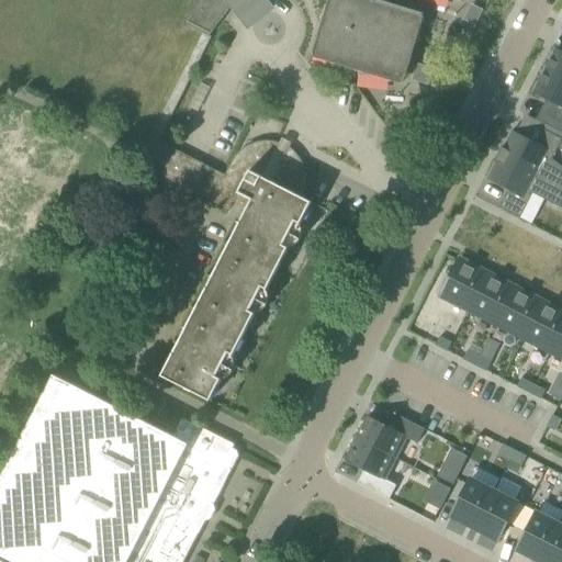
[(199,0),(187,25),(203,34),(210,37),(237,1),(246,12),(258,2),(256,0),(328,0),(313,56),(360,70),(359,76),(402,80),(404,65),(409,67),(425,18),(373,2),(373,0),(460,0),(462,1),(462,0),(199,0)]
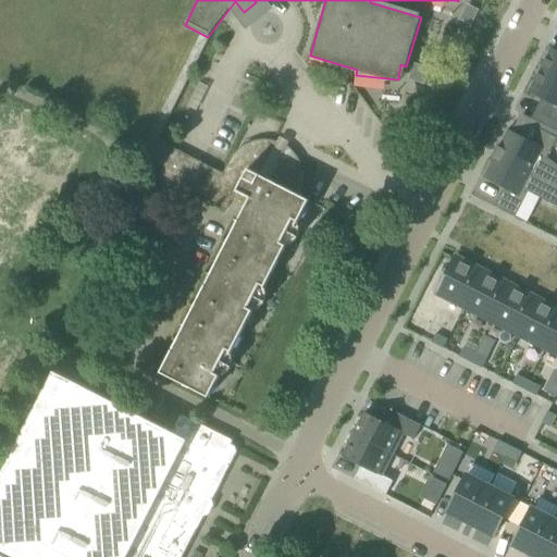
[(556,52),(551,50),(540,71),(556,79),(556,52)]
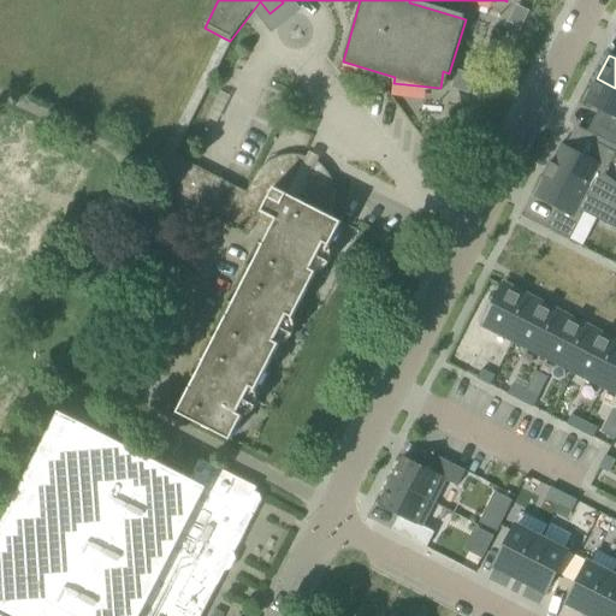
[(615,88),(597,78),(585,102),(599,110),(606,113),(599,126),(615,135),(615,88)]
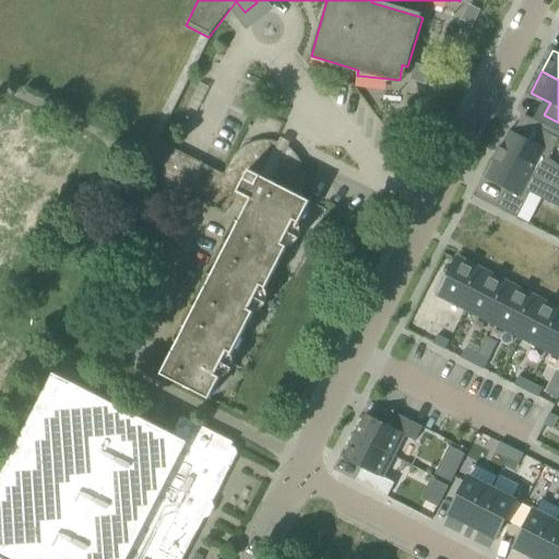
[(500,149),(497,155),(558,187),(558,167),(550,161),(558,143),(558,139),(542,130),(534,144),(512,132),(502,150),(500,149)]
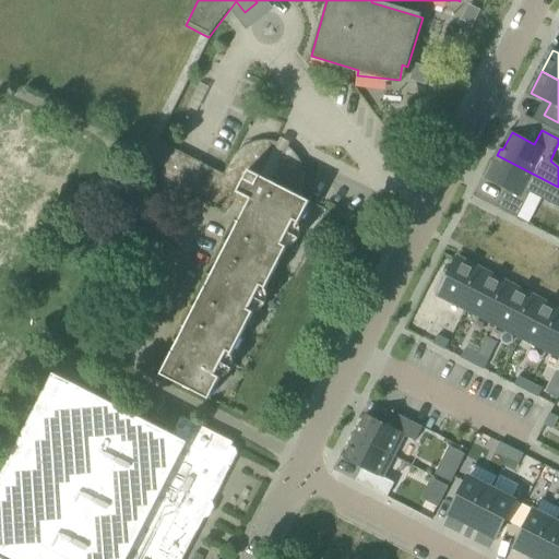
[(230,178),(161,143),(153,161),(149,168),(228,210),(233,201),(247,209),(161,376),(210,400),(221,378),(215,376),(227,352),(233,355),(253,312),(249,310),(261,286),(265,289),(287,248),(282,245),(294,222),(299,224),(310,203),(310,202),(300,198),(302,192),(304,186),(305,180),(304,174),(302,168),(300,163),(297,157),(294,153),(288,149),(278,167),(274,164),(269,162),(278,143),(272,143),(266,143),(261,145),(256,147),(250,150),(246,154),(241,158),(238,163),(230,178)]
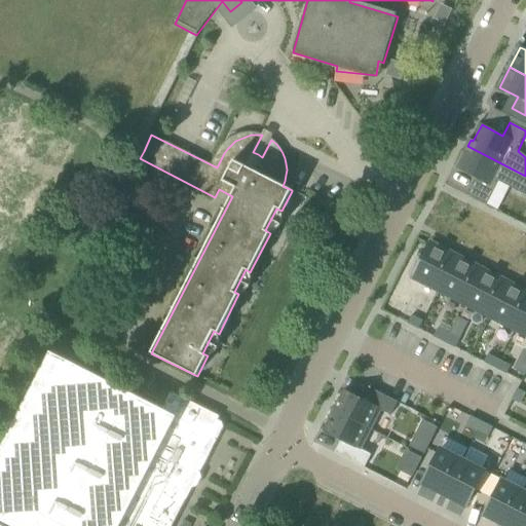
[(525,176),(467,146),(465,152),(466,153),(458,170),(477,179),(468,195),(488,205),(499,183),(525,195),(525,176)]
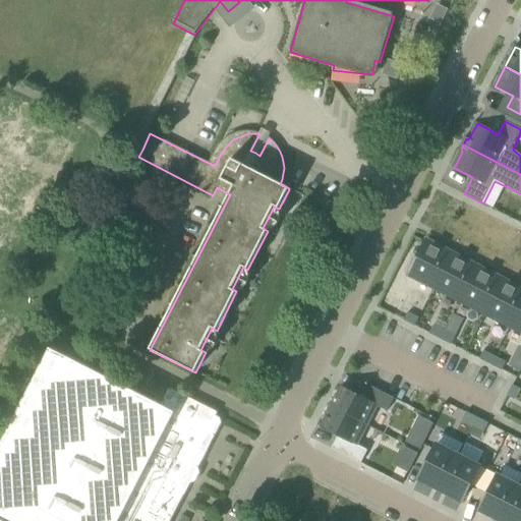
[(435,289),(452,253),(426,240),(408,276),(435,289)]
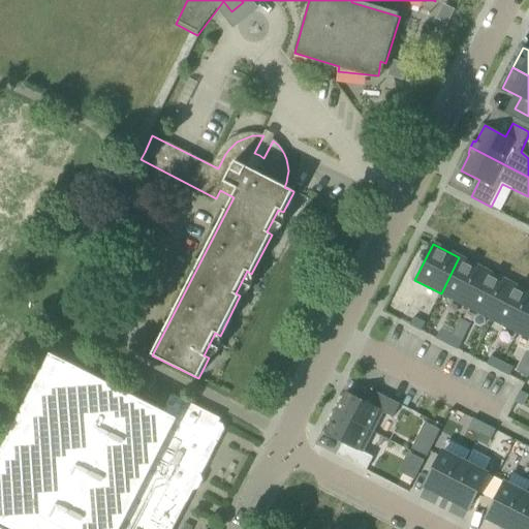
[(466,306),(485,271),(459,257),(441,293),(466,306)]
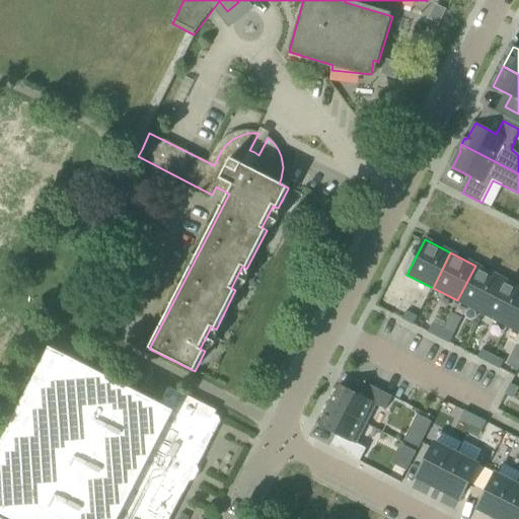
[(483,313),(501,279),(475,266),(457,300),(483,313)]
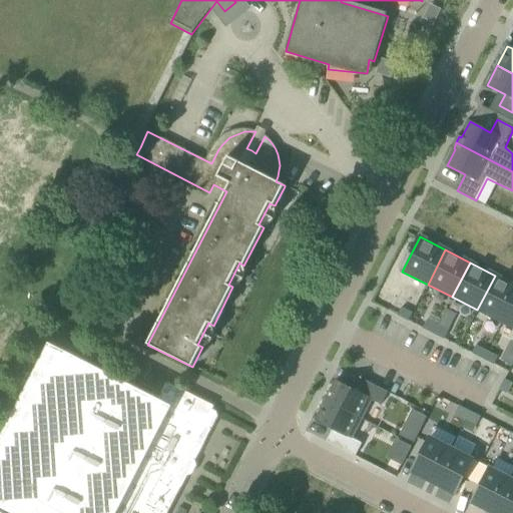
[(502,323),(512,300),(512,284),(495,276),(477,310),(502,323)]
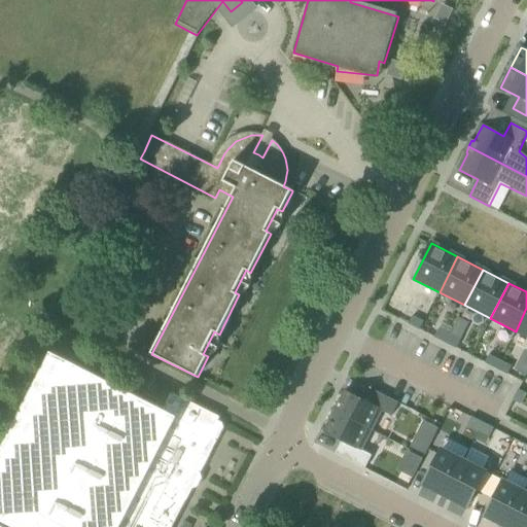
[(526,337),(526,308),(516,331),(526,337)]
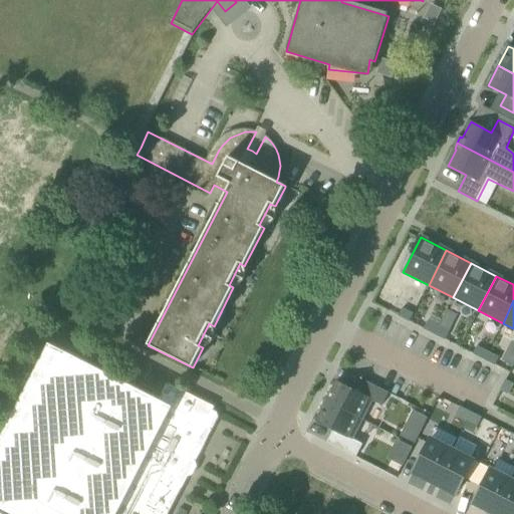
[(403,309),(399,316),(410,322),(413,314),(403,309)]
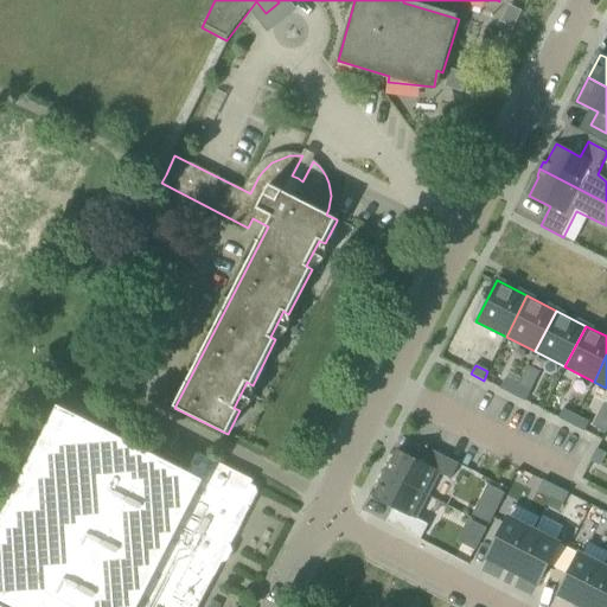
[(513,395),(517,387),(505,379),(500,389),(513,395)]
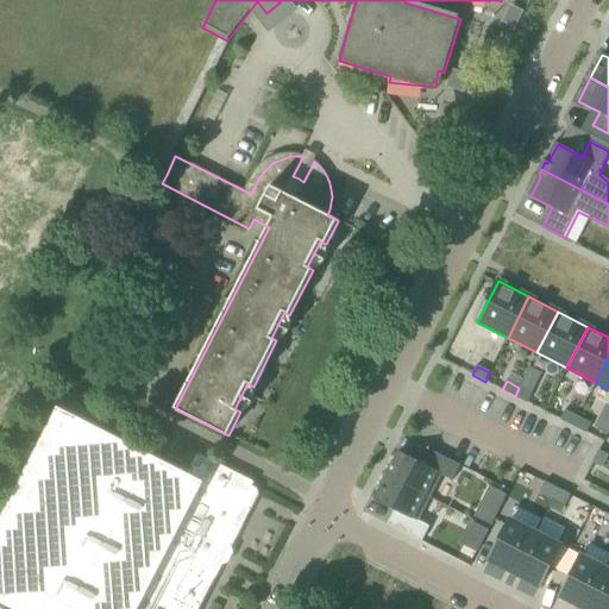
[(532,394),(519,388),(515,396),(527,403),(532,394)]
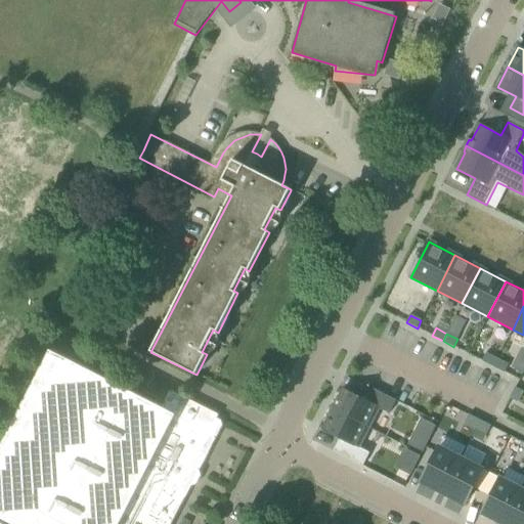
[(132,523),(120,518),(173,413),(143,398),(50,351),(0,448),(0,523),(132,523)]
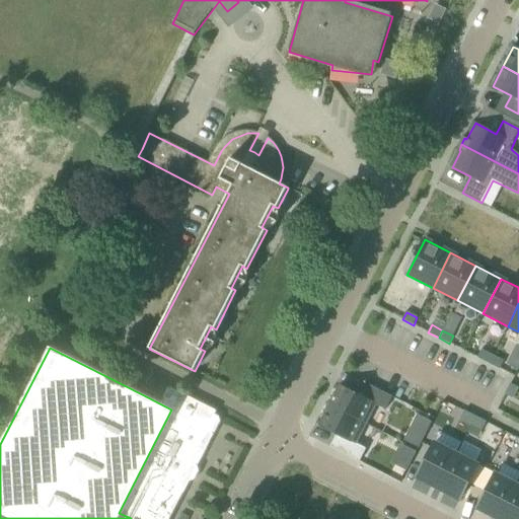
[(489,363),(493,356),(482,351),(477,358),(489,363)]
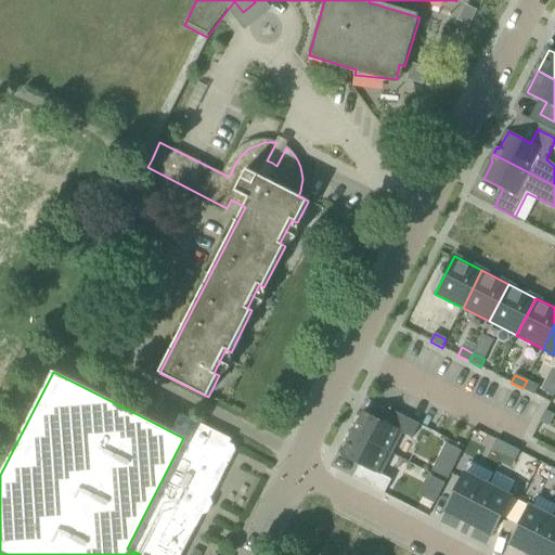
[(539,386),(527,381),(523,388),(534,395),(539,386)]
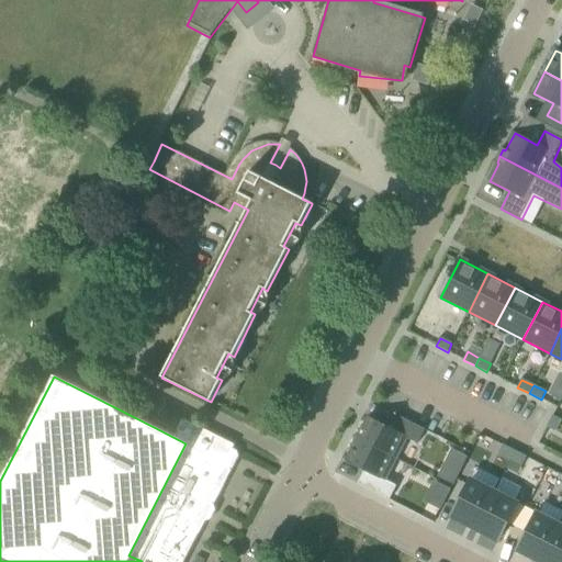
[(561,391),(553,388),(550,394),(561,401),(561,398),(561,391)]
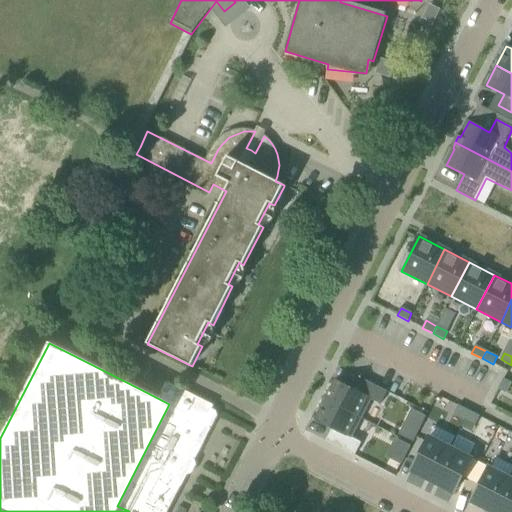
[(324,400),(362,419),(372,400),(381,405),(387,392),(359,377),(353,389),(335,380),(324,400)]
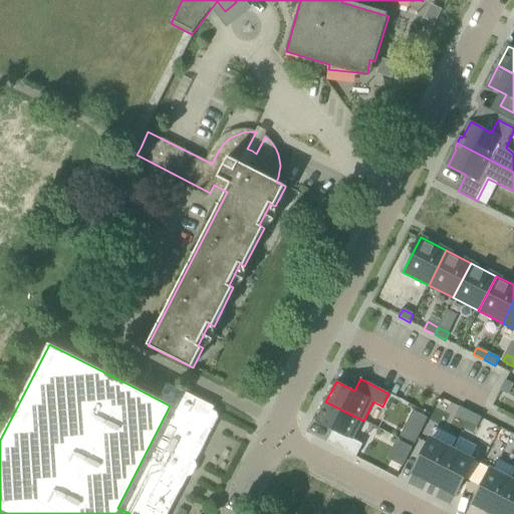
[(506,380),(500,392),(508,395),(513,383),(506,380)]
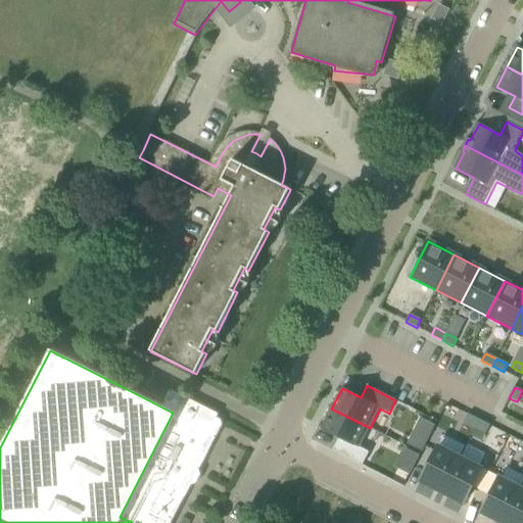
[(145,391),(143,397),(173,413),(120,517),(132,522),(172,522),(191,485),(195,484),(200,475),(198,471),(217,435),(216,435),(222,425),(220,421),(216,419),(219,415),(170,389),(163,401),(145,391)]
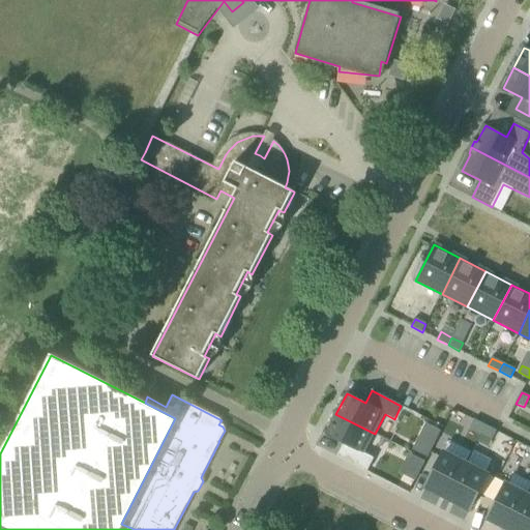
[(325,435),(344,444),(337,457),(367,472),(374,459),(364,453),(375,434),(335,414),(325,435)]
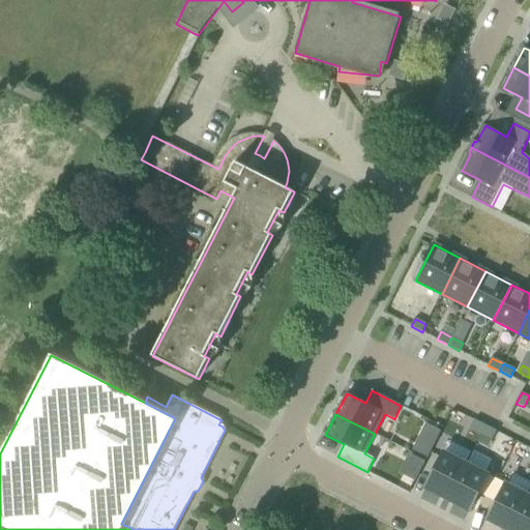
[(481,433),(486,425),(474,419),(470,428),(481,433)]
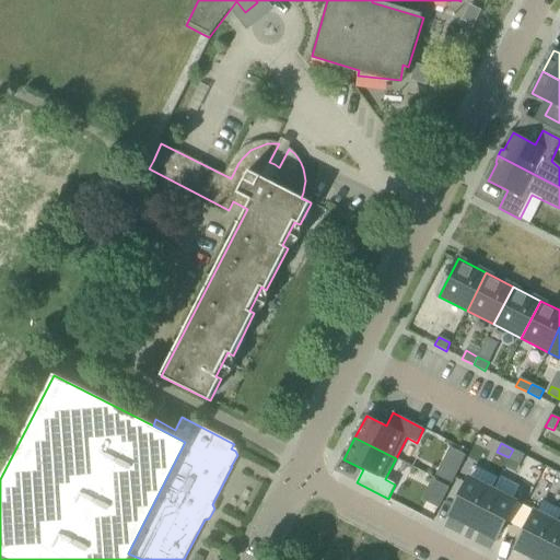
[(524,455),(513,450),(509,457),(521,464),(524,455)]
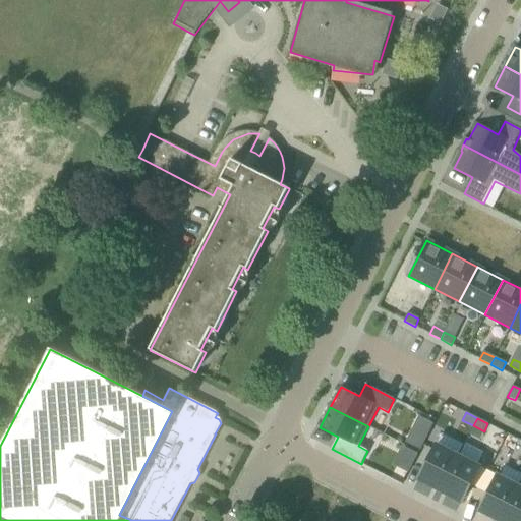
[(405,442),(419,449),(426,437),(411,429),(405,442)]
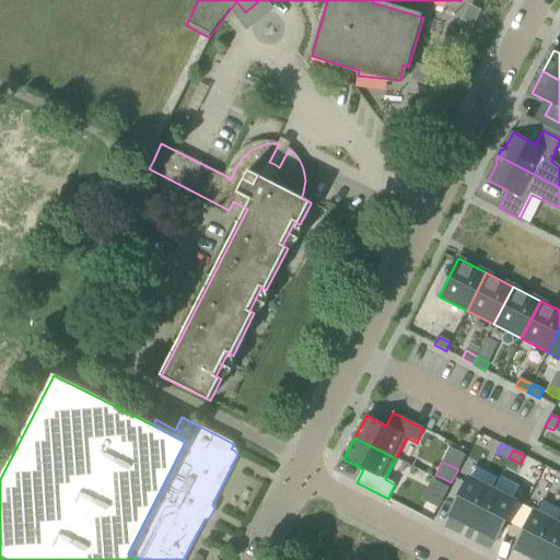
[(473,527),(492,490),(469,478),(450,515),(473,527)]
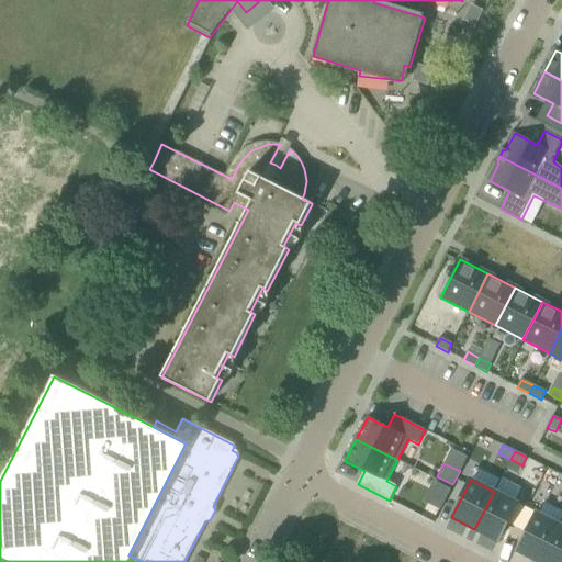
[(517,503),(494,492),(474,529),(498,541),(517,503)]
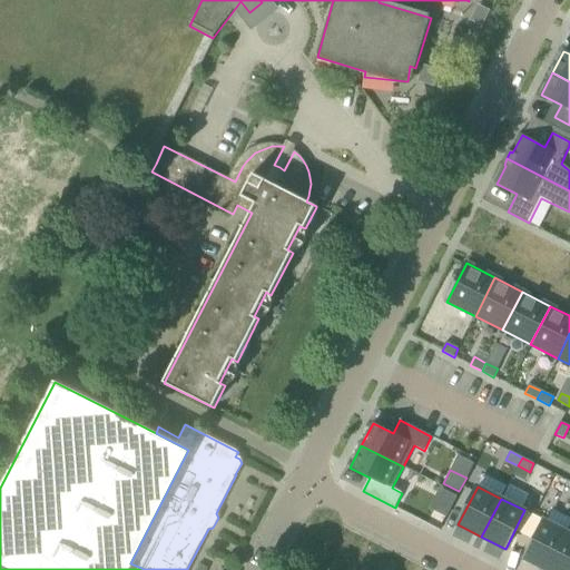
[(547,569),(548,569),(568,532),(544,520),(524,559),(547,569)]
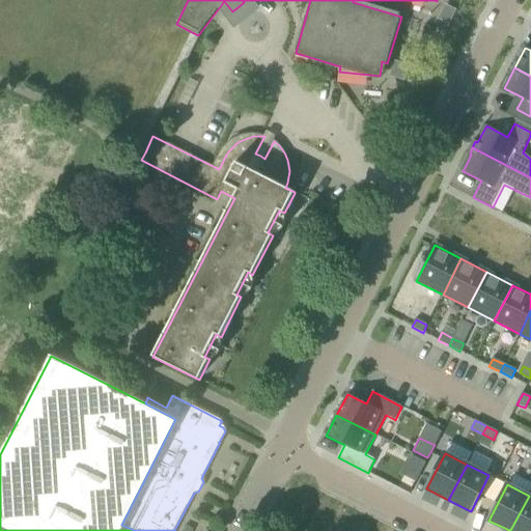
[(530,530),(530,497),(529,496),(510,530),(530,530)]
